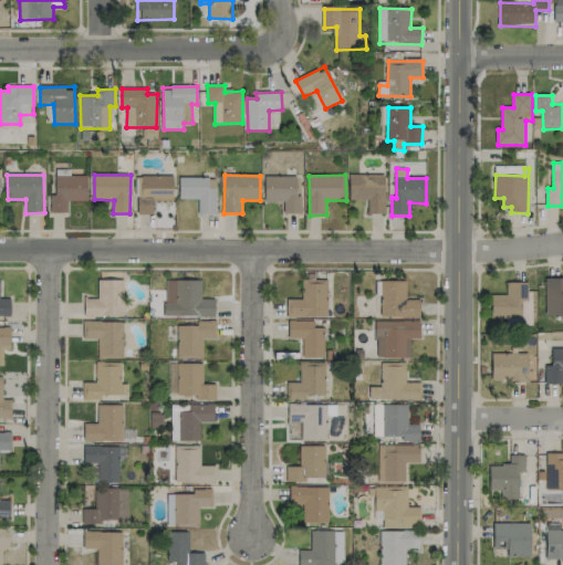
[(386,175),(350,175),(351,201),(368,200),(369,215),(387,215),(386,175)]
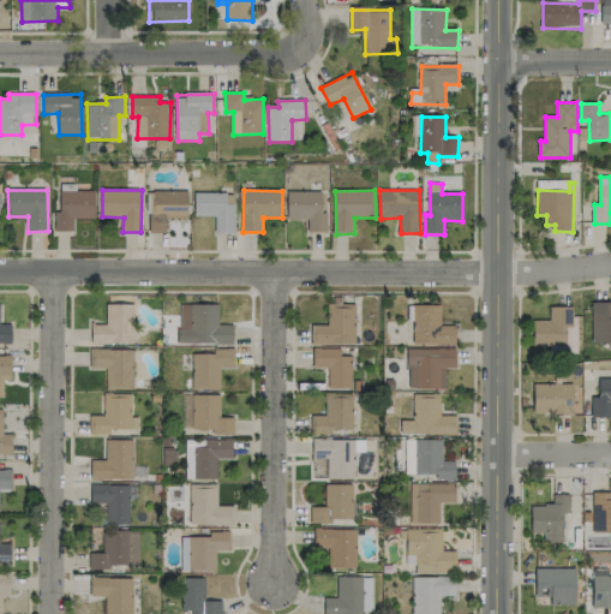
[(75,232),(76,219),(96,219),(96,191),(61,191),(61,213),(55,213),(55,232),(75,232)]
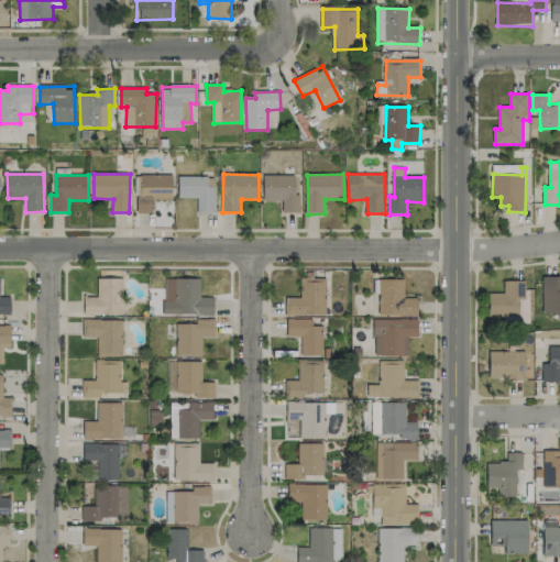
[(153,215),(153,200),(173,201),(174,176),(138,175),(136,213),(153,215)]
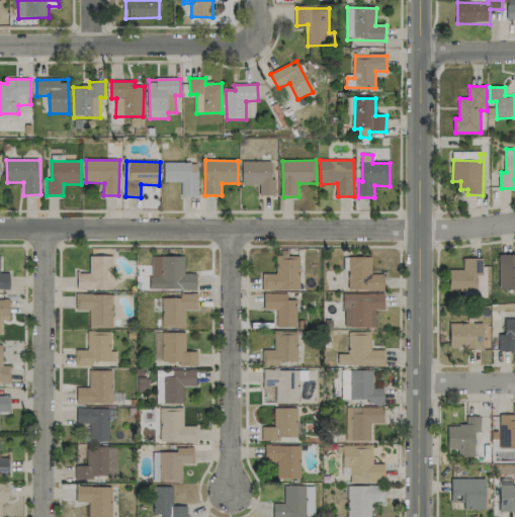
[(261,196),(275,195),(274,161),(243,162),(244,185),(261,185),(261,196)]
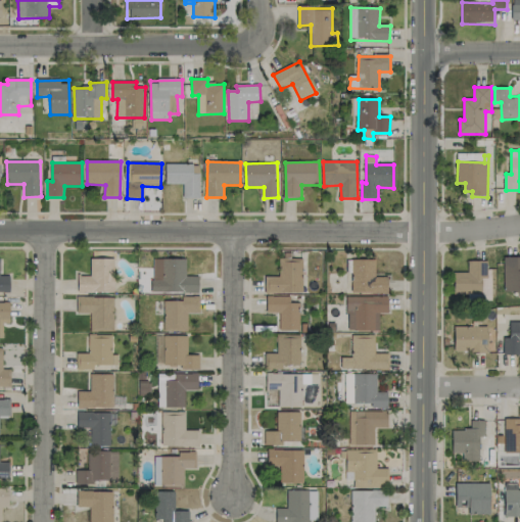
[(184,198),(200,199),(200,164),(167,164),(167,184),(185,185),(184,198)]
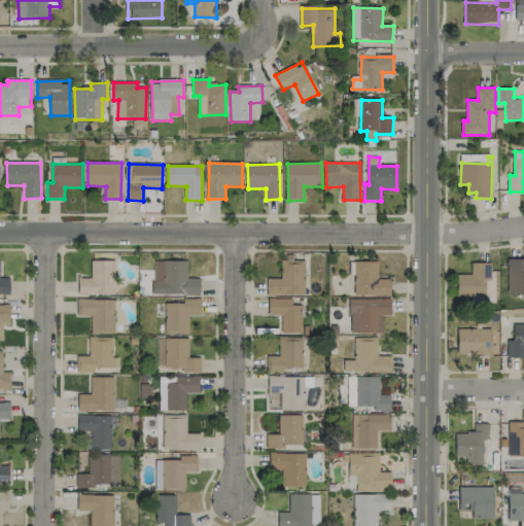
[(523,258),(509,258),(509,293),(523,293),(523,258)]
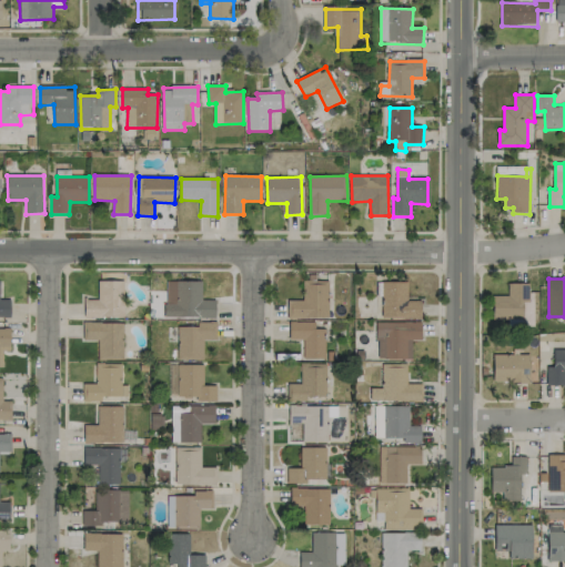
[(12,300),(0,300),(0,281),(0,316),(11,317),(12,300)]
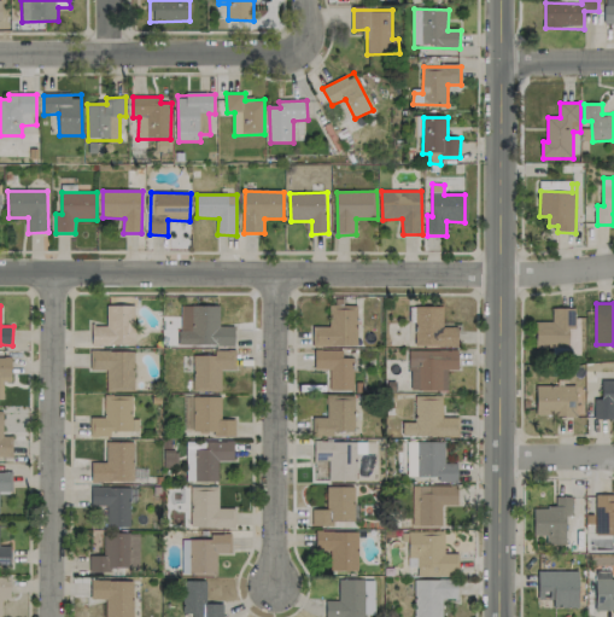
[(93,347),(136,345),(136,306),(107,307),(109,326),(93,326),(93,347)]
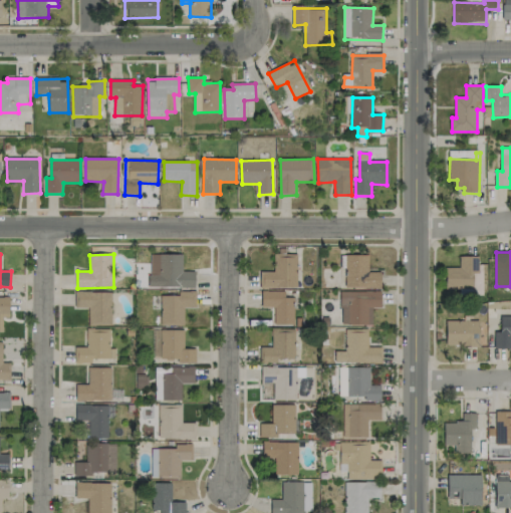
[(298,254),(275,255),(276,272),(261,272),(261,288),(299,288),(298,254)]
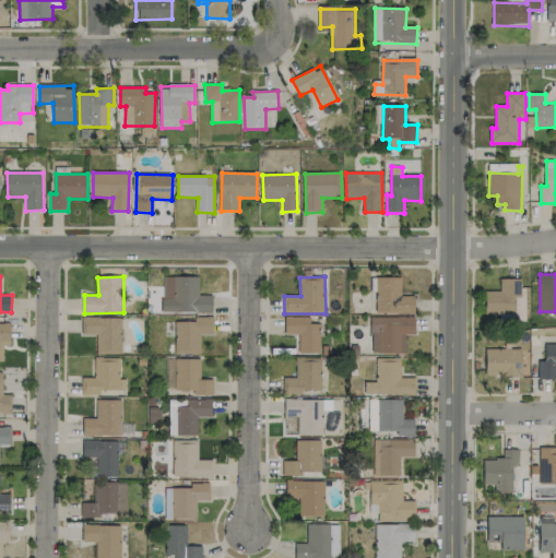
[(200,277),(164,277),(165,313),(214,312),(213,296),(200,296),(200,277)]
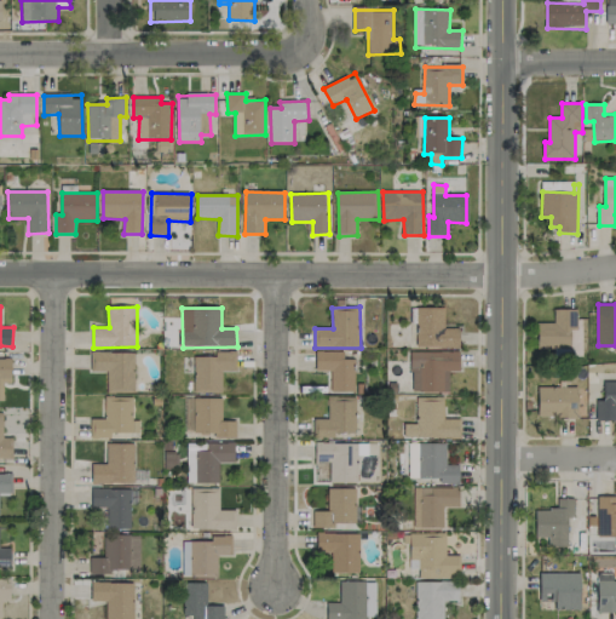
[(418,347),(460,348),(460,328),(445,328),(445,309),(419,308),(418,347)]
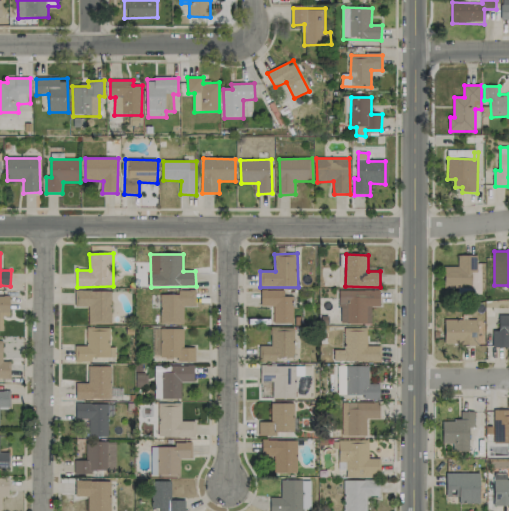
[(459,267),(445,267),(445,288),(471,288),(472,256),(459,256),(459,267)]
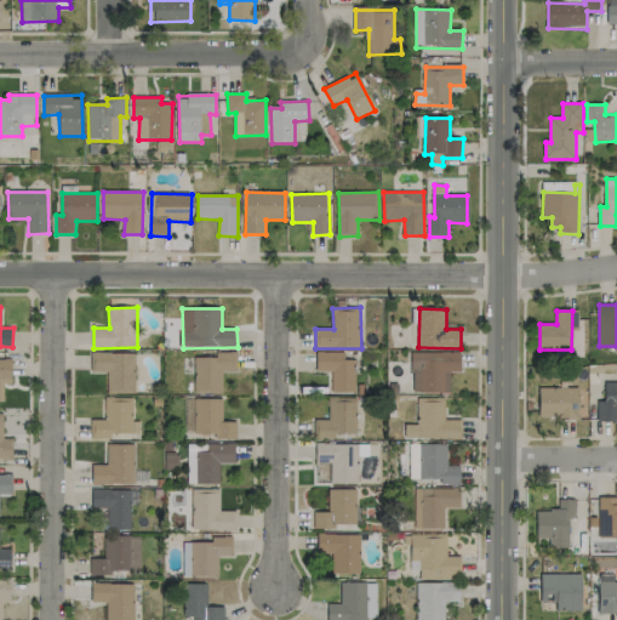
[(346,353),(318,352),(318,371),(333,373),(332,393),(356,393),(356,360),(346,360),(346,353)]
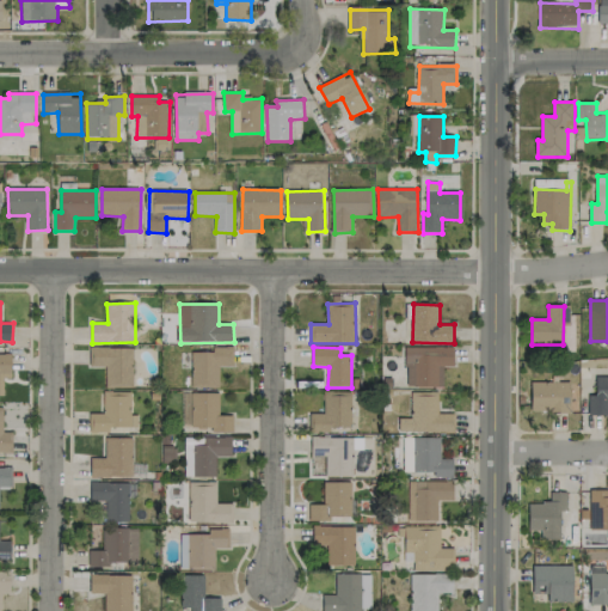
[(135,349),(91,348),(91,367),(108,367),(106,389),(134,389),(135,349)]
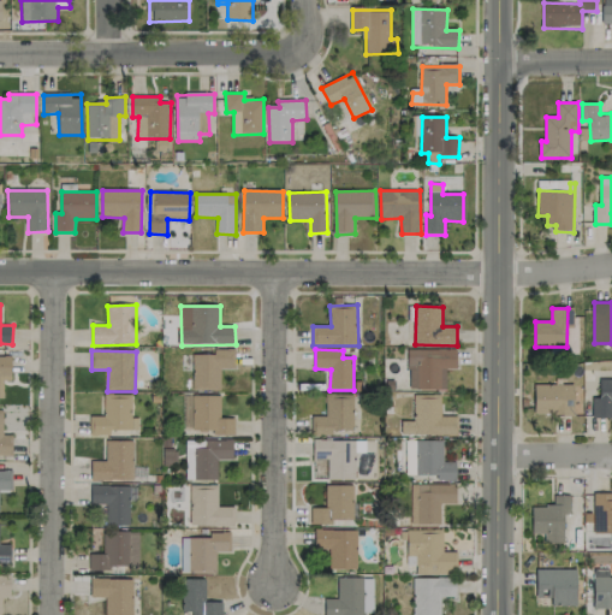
[(217,355),(195,355),(195,390),(221,390),(223,368),(236,368),(236,352),(217,350),(217,355)]
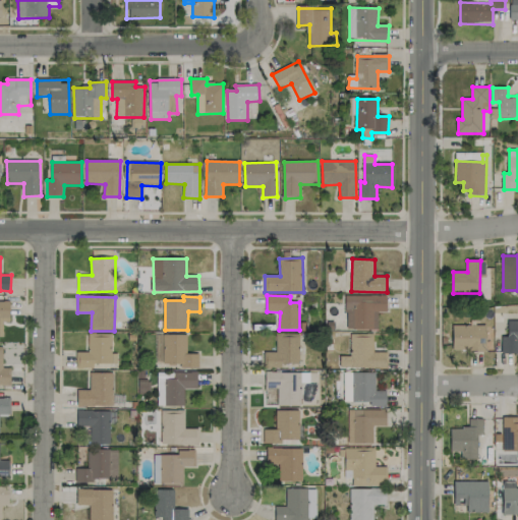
[(347,296),(347,330),(379,330),(380,312),(387,312),(388,296),(347,296)]
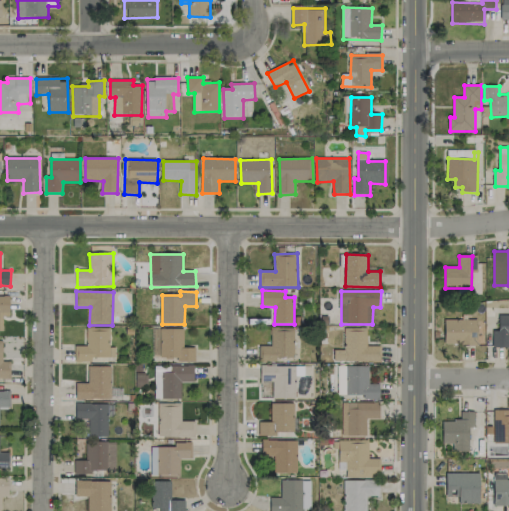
[(0,331),(4,331),(4,317),(11,317),(10,296),(0,296),(0,331)]
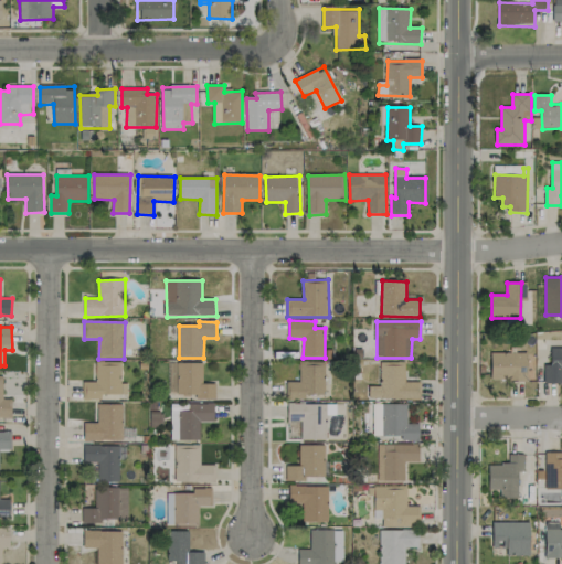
[(545,384),(561,383),(561,348),(552,348),(552,365),(545,365),(545,384)]
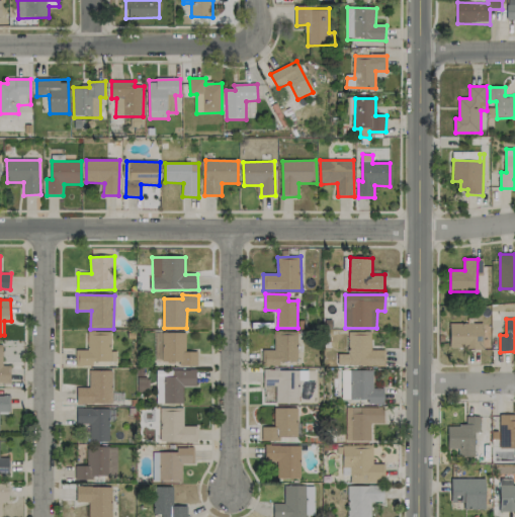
[(451,324),(450,349),(484,350),(485,324),(451,324)]
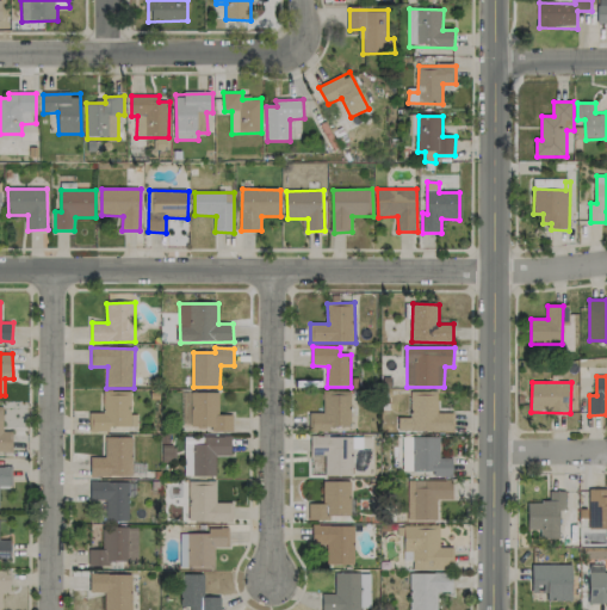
[(105,413),(91,413),(90,432),(111,432),(111,426),(138,426),(138,414),(132,414),(132,393),(105,392),(105,413)]
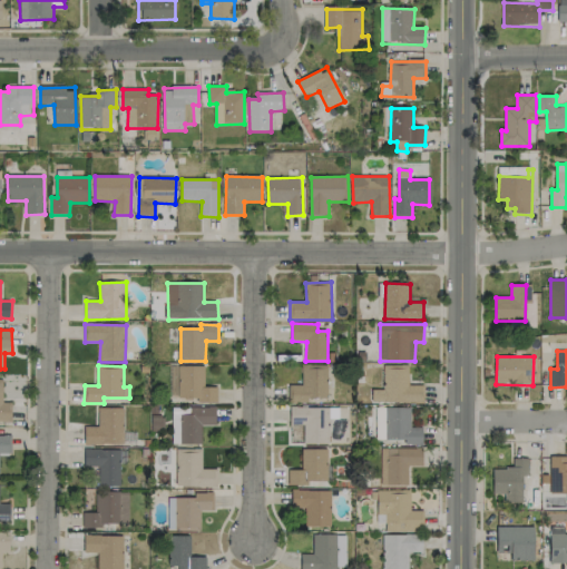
[(329,399),(329,366),(303,365),(303,385),(291,385),(290,403),(311,403),(311,399),(329,399)]
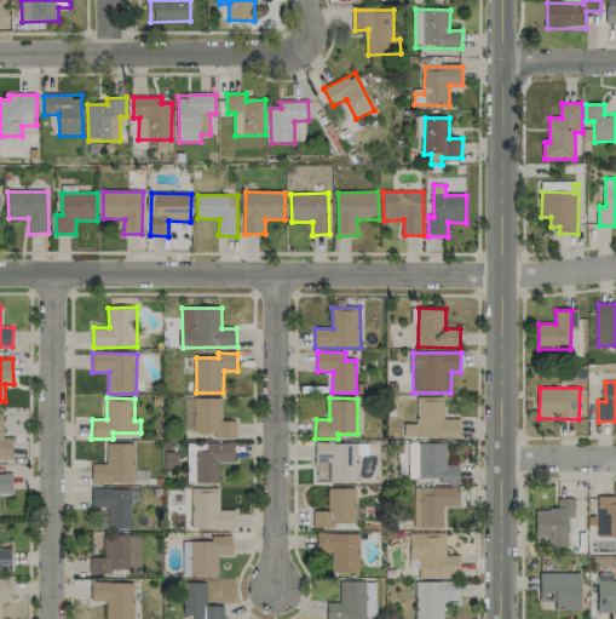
[(196,436),(239,436),(237,422),(224,422),(224,399),(196,399),(196,436)]
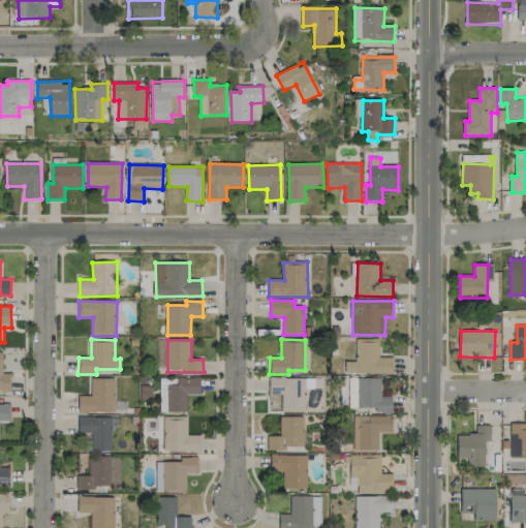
[(346,373),(393,374),(393,353),(378,352),(379,340),(358,340),(357,363),(347,362),(346,373)]
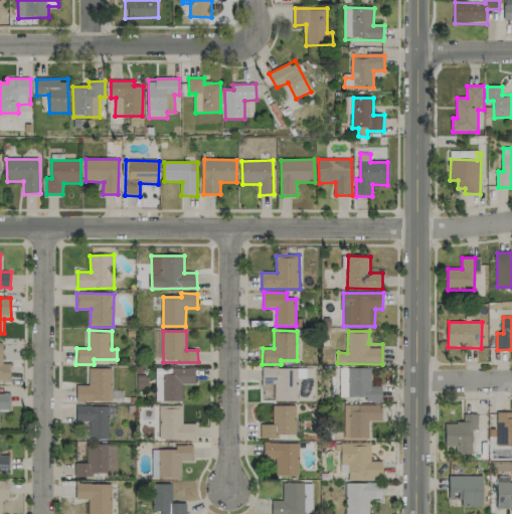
[(0,380),(11,381),(11,364),(3,364),(3,344),(0,343),(0,380)]
